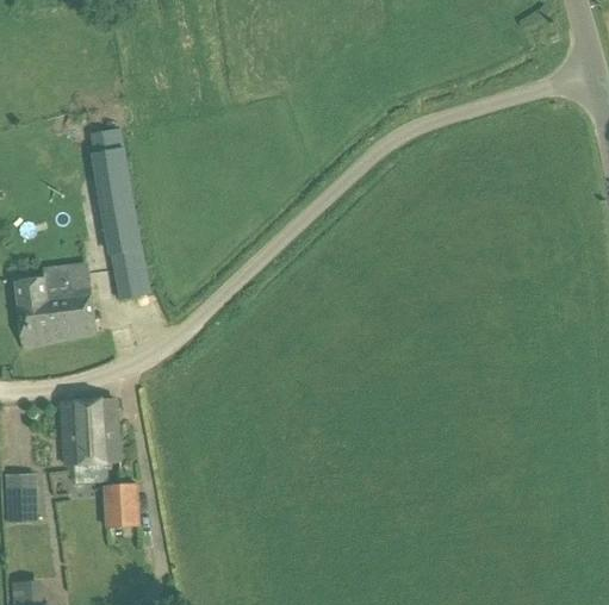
[(88,133),(119,295),(150,289),(120,128),(88,133)]
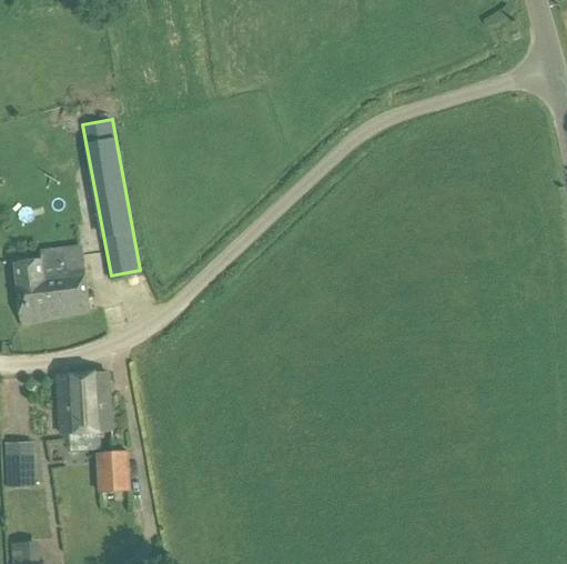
[(81,190),(60,194),(72,255),(92,251),(81,190)]
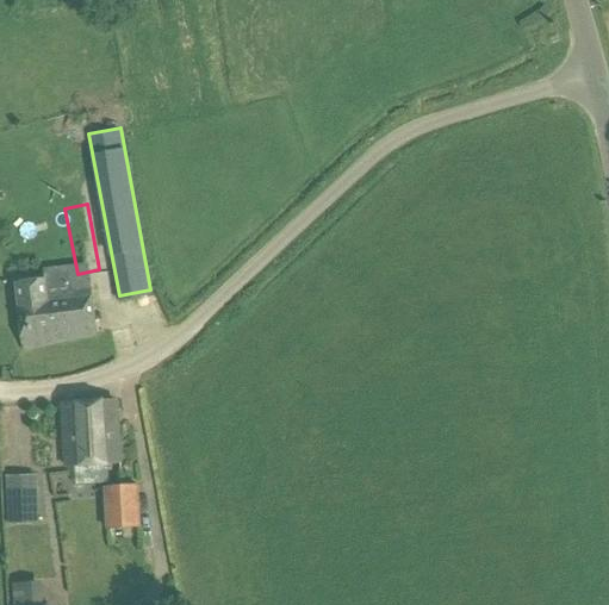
[(14,280),(24,344),(95,331),(88,280),(45,285),(44,276),(14,280)]
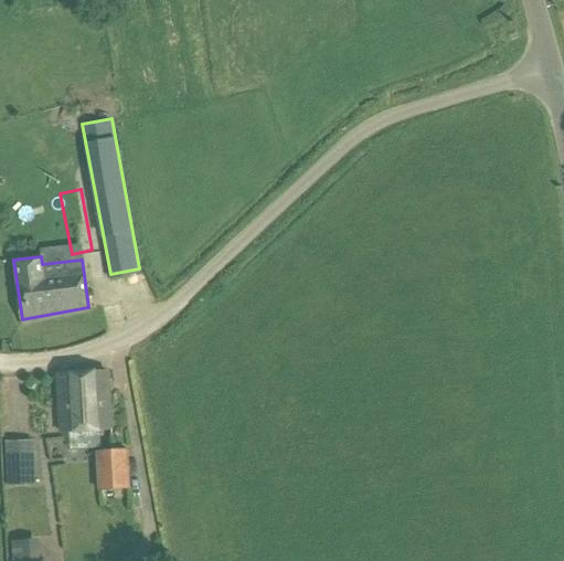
[(57,371),(61,427),(112,424),(108,368),(57,371)]
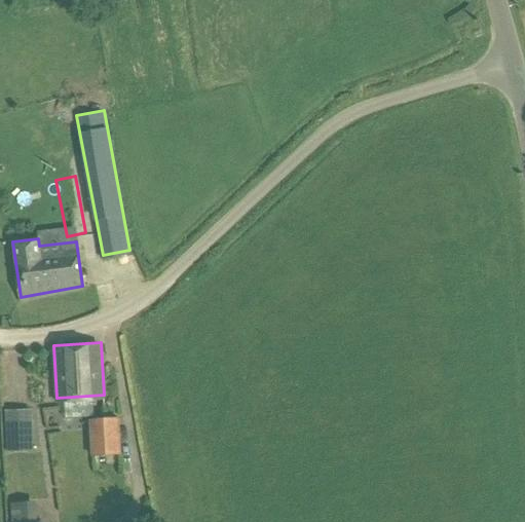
[(88,417),(90,452),(119,450),(117,416),(88,417)]
